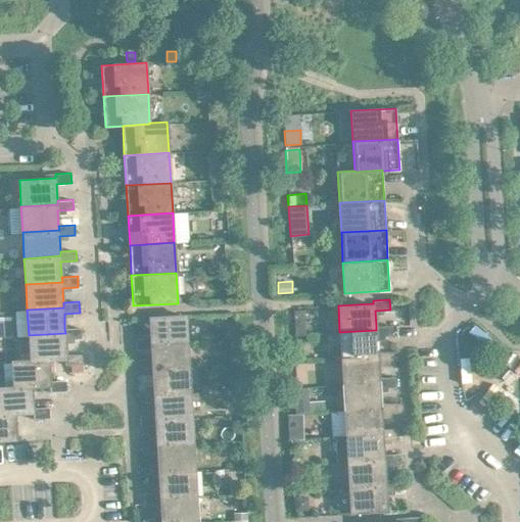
[(135,348),(151,348),(150,343),(187,341),(186,315),(149,317),(150,337),(135,338),(135,348)]
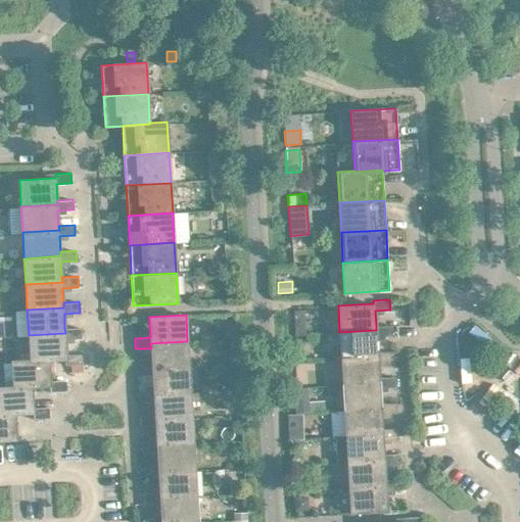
[(293,321),(290,321),(291,335),(294,334),(304,334),(304,320),(293,321)]
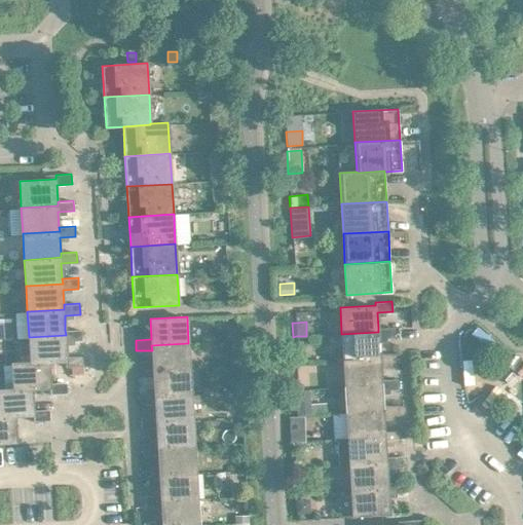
[(235,326),(224,327),(224,340),(236,340),(235,326)]
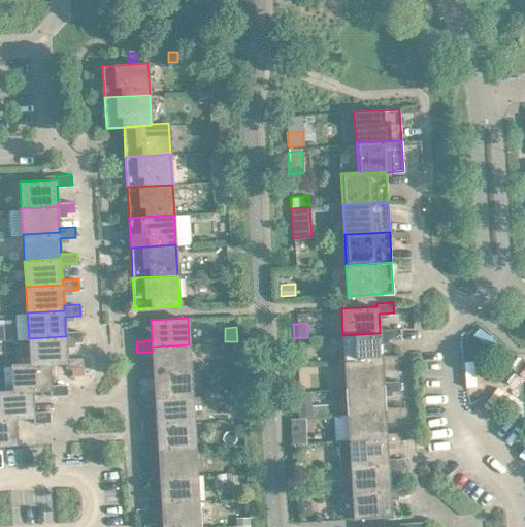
[(342,335),(345,362),(381,359),(381,355),(380,339),(396,338),(395,328),(380,329),(380,333),(342,335)]
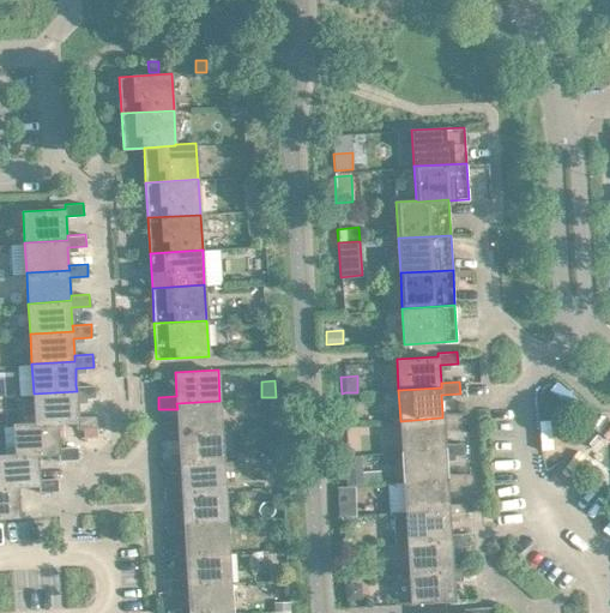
[(34,394),(36,422),(36,424),(56,422),(56,424),(78,422),(78,428),(97,427),(96,415),(78,416),(77,398),(95,397),(95,385),(76,385),(77,391),(34,394)]
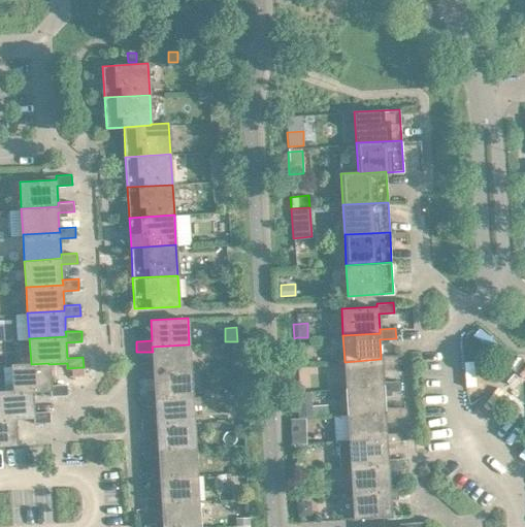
[(138,379),(154,377),(154,372),(191,370),(189,344),(152,347),(153,352),(153,366),(137,367),(138,379)]
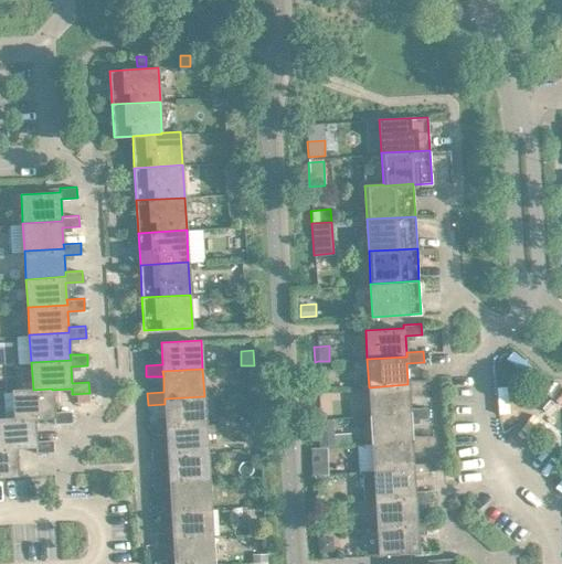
[(369,387),(370,415),(410,413),(410,407),(409,392),(425,391),(424,379),(407,380),(407,384),(369,387)]
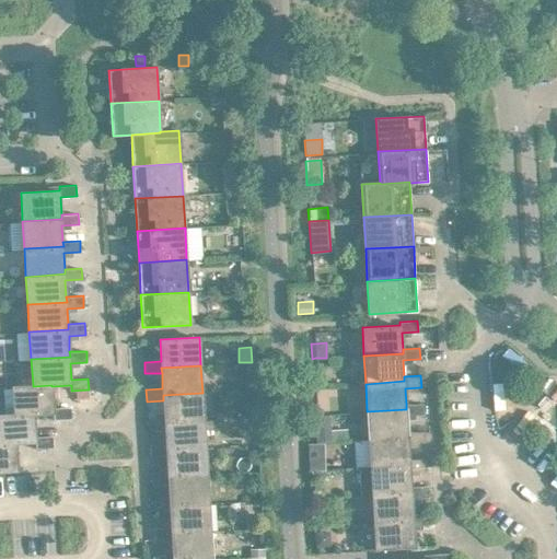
[(253,377),(242,379),(242,392),(254,391),(256,391),(255,377),(253,377)]
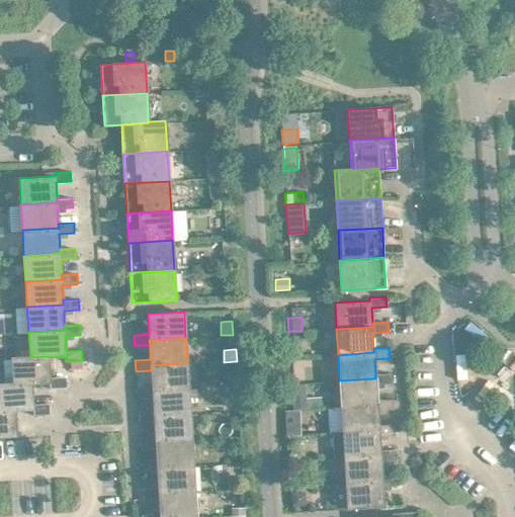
[(3,358),(4,383),(13,383),(31,382),(31,383),(50,382),(50,388),(65,386),(65,376),(50,377),(48,357),(48,356),(30,357),(30,356),(3,358)]
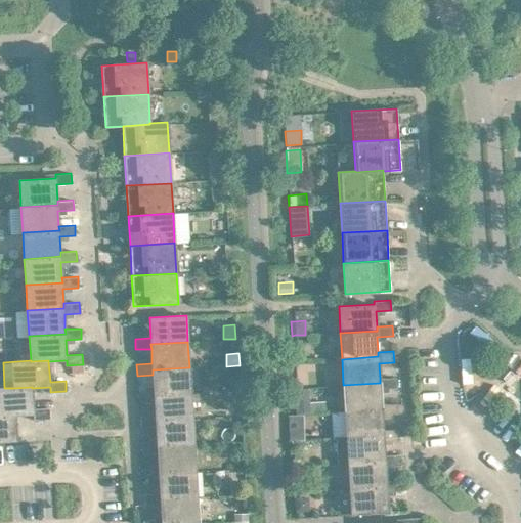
[(83,364),(67,365),(68,374),(74,374),(83,373),(83,364)]
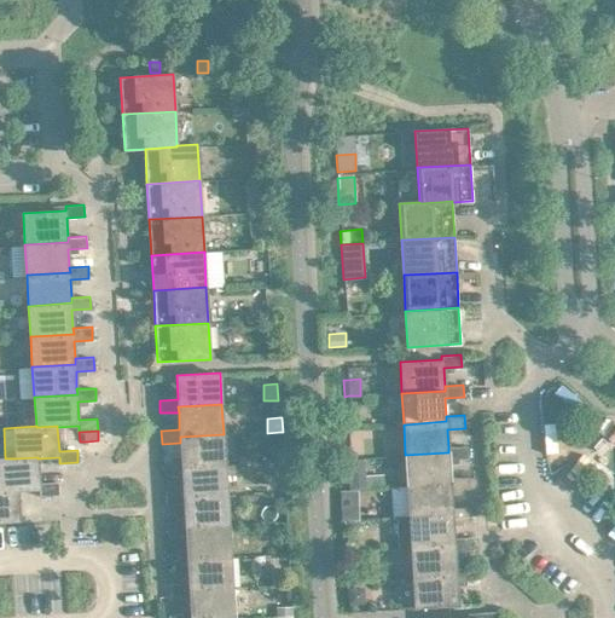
[(163,474),(183,473),(181,468),(225,465),(224,434),(180,437),(180,443),(181,460),(163,461),(163,474)]
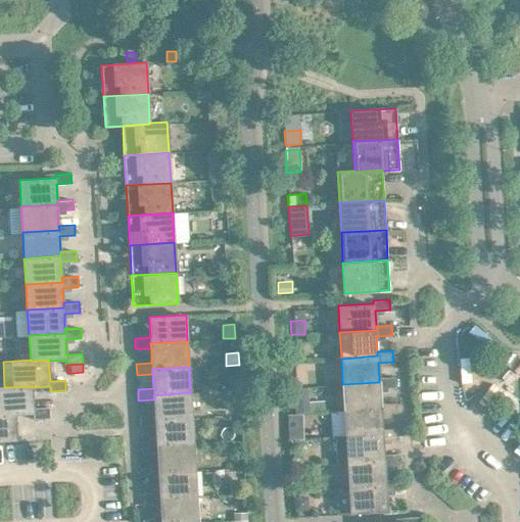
[(342,384),(344,410),(381,408),(380,402),(379,388),(395,387),(394,376),(379,377),(379,382),(342,384)]
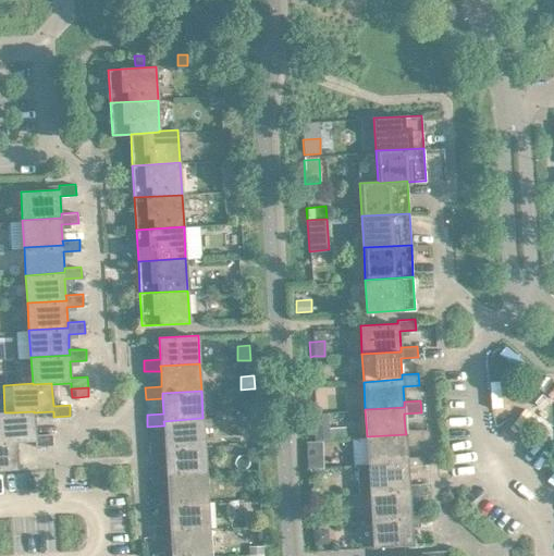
[(253,402),(244,403),(244,414),(253,414),(253,402)]
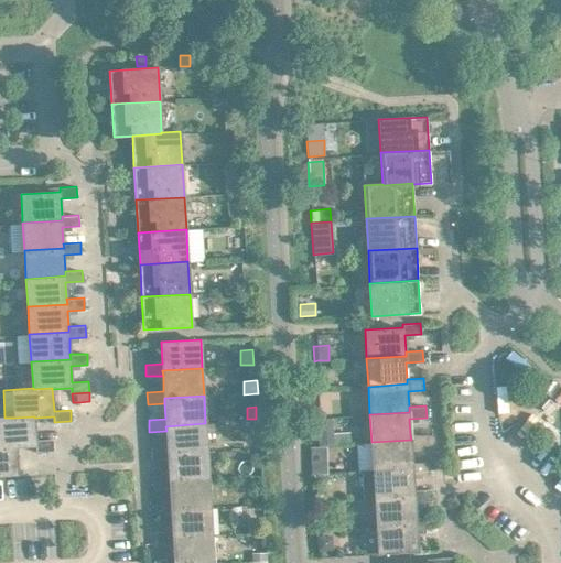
[(0,446),(15,446),(35,445),(35,452),(53,451),(52,439),(35,440),(34,418),(34,417),(14,418),(4,418),(0,418),(0,446)]
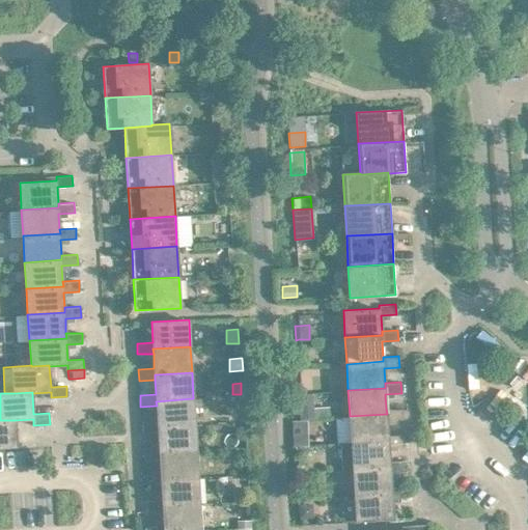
[(142,433),(158,431),(158,427),(195,424),(193,398),(156,401),(157,406),(157,421),(141,422),(142,433)]
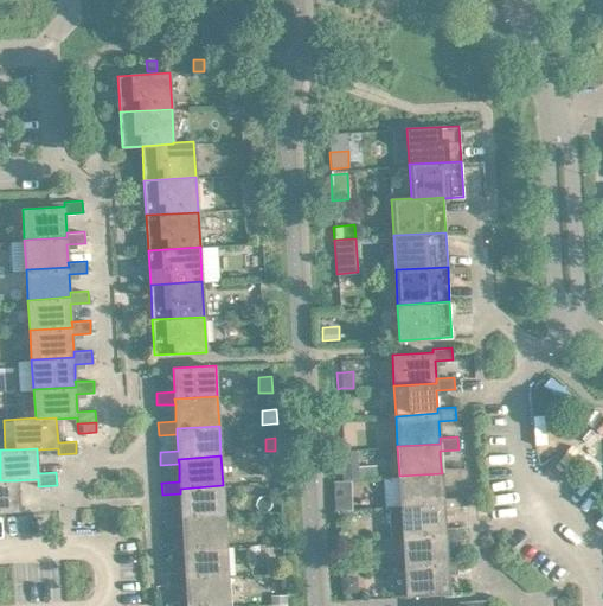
[(357,459),(341,460),(341,478),(358,478),(357,459)]
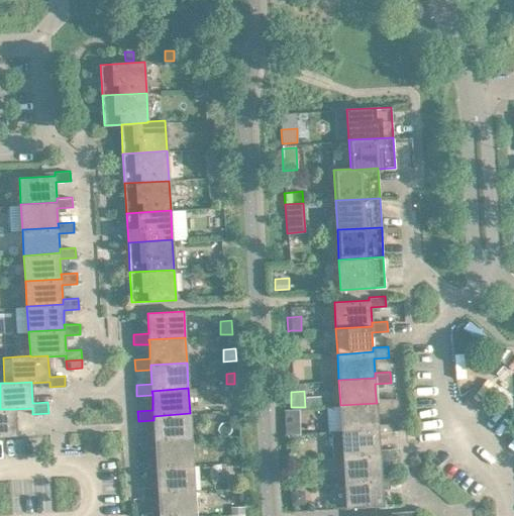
[(340,405),(341,430),(378,428),(378,424),(377,409),(392,408),(392,397),(376,398),(377,403),(340,405)]
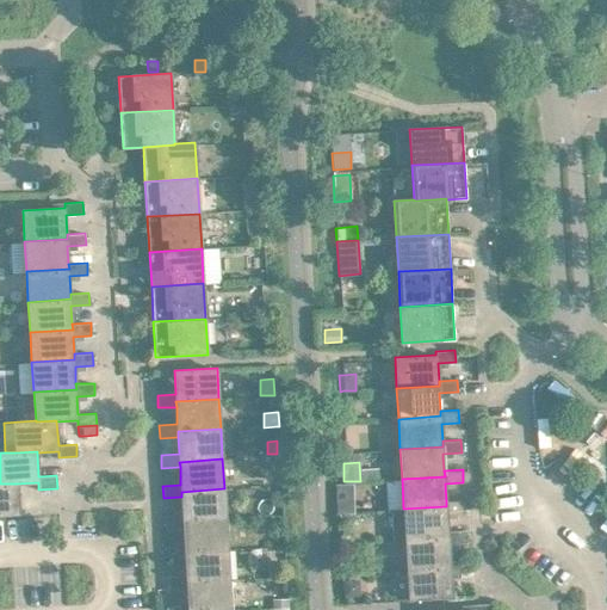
[(0,515),(19,513),(17,484),(0,484),(0,515)]
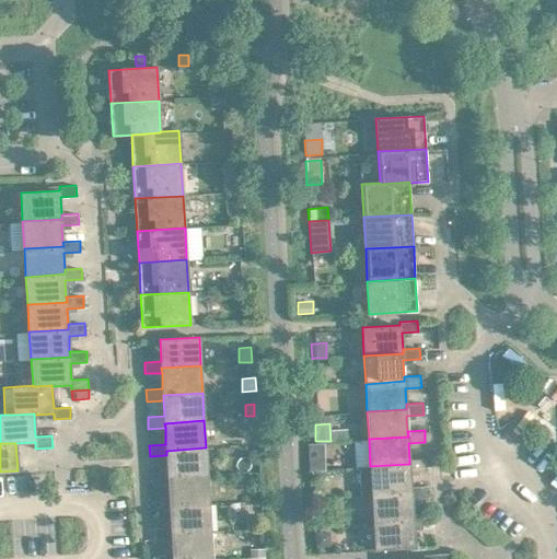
[(151,484),(169,482),(167,478),(207,476),(206,447),(166,451),(166,455),(167,472),(151,473),(151,484)]
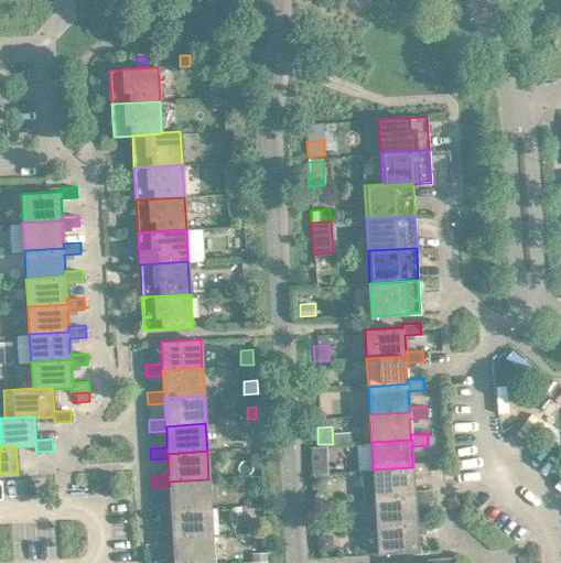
[(313,461),(310,461),(310,474),(313,474),(323,473),(323,461),(313,461)]
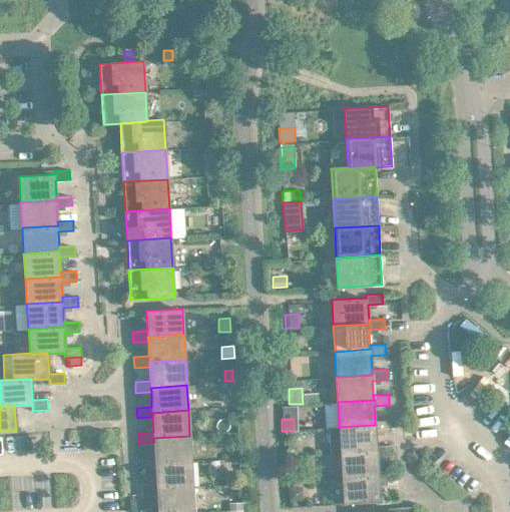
[(339,427),(341,452),(377,450),(376,446),(375,431),(391,430),(390,420),(375,421),(375,425),(339,427)]
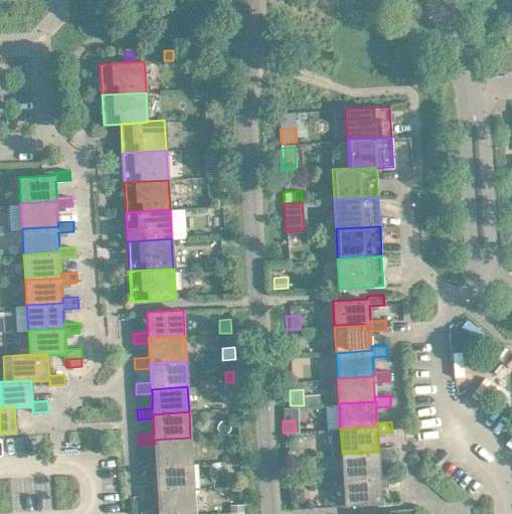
[(141,470),(156,469),(156,465),(192,463),(190,438),(154,440),(155,444),(155,459),(140,460),(141,470)]
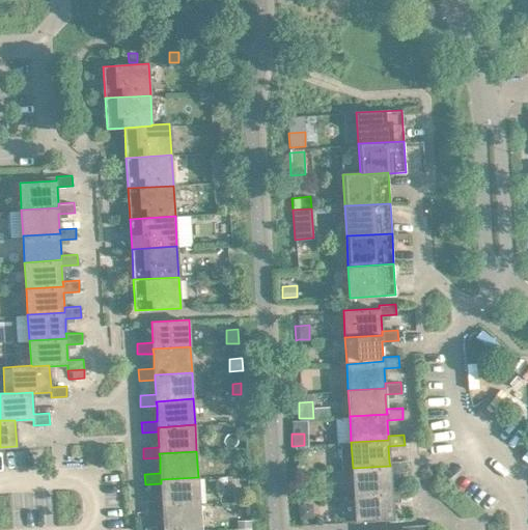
[(353,468),(355,494),(391,492),(391,487),(390,472),(406,471),(406,461),(389,462),(390,466),(353,468)]
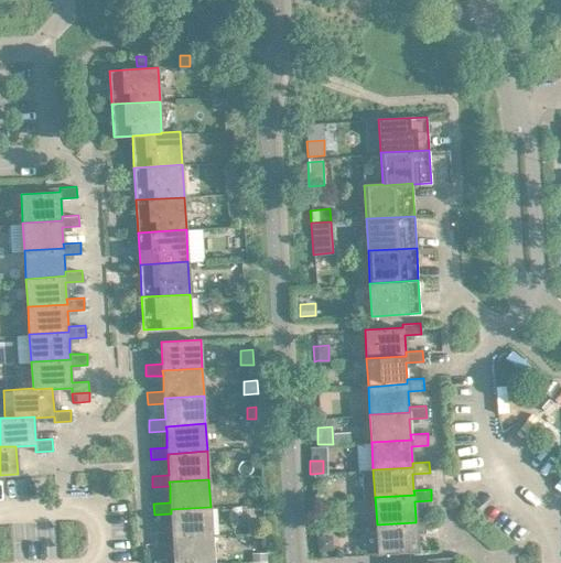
[(155,542),(172,542),(172,537),(212,534),(211,507),(171,509),(171,513),(172,530),(155,531),(155,542)]
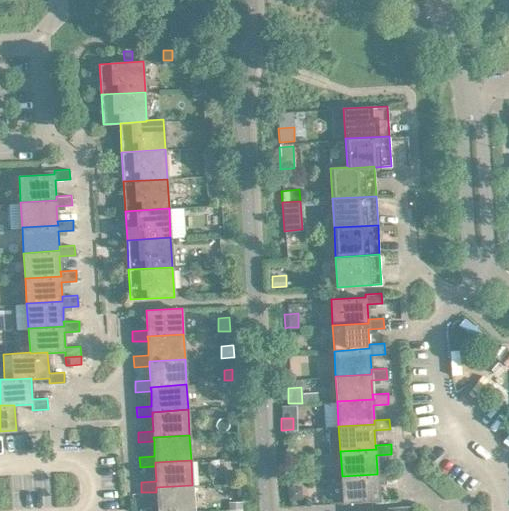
[(377,474),(342,476),(343,502),(379,500),(378,481),(393,480),(392,469),(377,470),(377,474)]
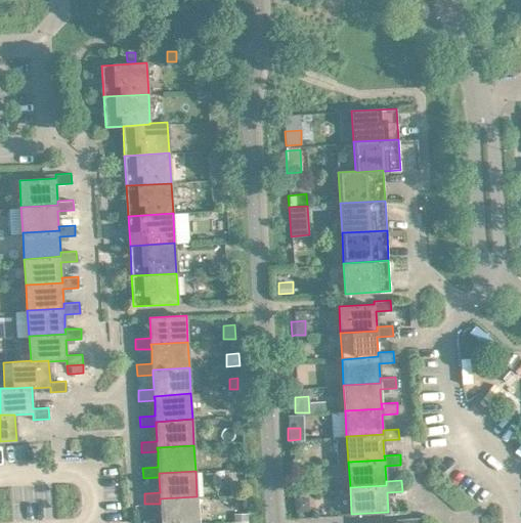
[(160,498),(160,504),(161,518),(145,519),(145,522),(199,522),(197,496),(160,498)]
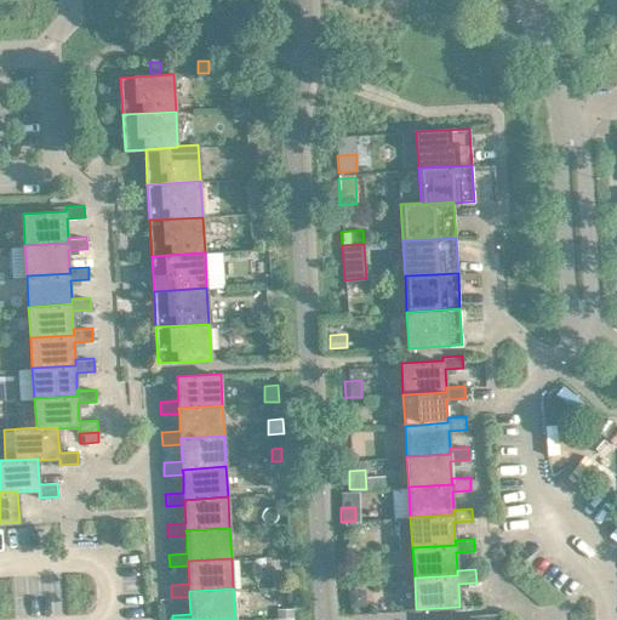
[(293,608),(276,608),(276,619),(293,618),(293,608)]
